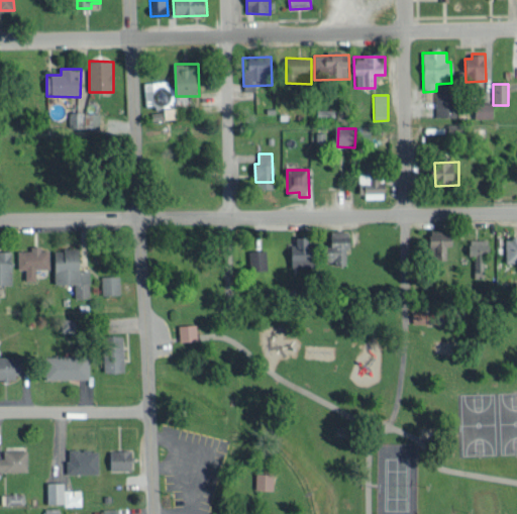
[(360,175),(359,198),(387,198),(387,181),(381,181),(381,175),(360,175)]
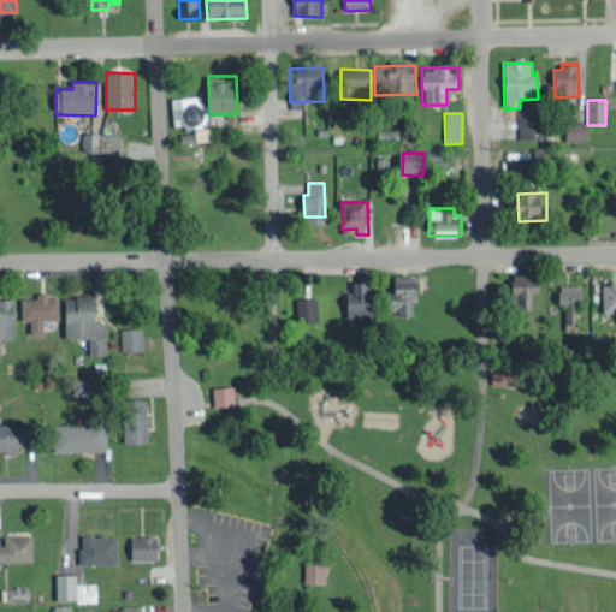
[(543,275),(515,274),(514,304),(531,304),(531,293),(542,293),(543,275)]
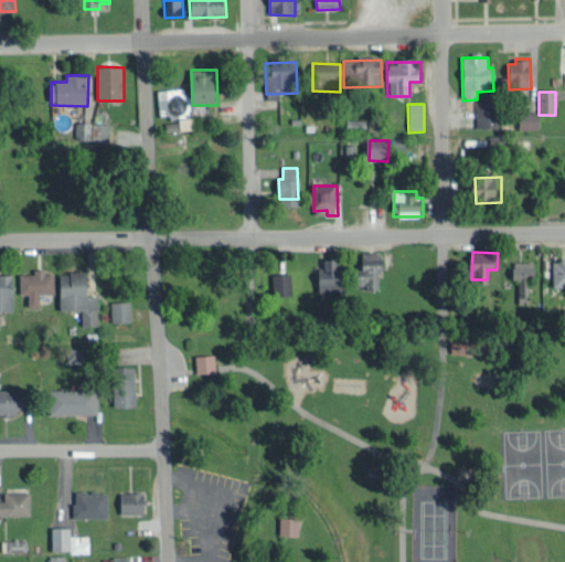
[(384,255),(361,254),(361,289),(380,290),(380,272),(384,272),(384,255)]
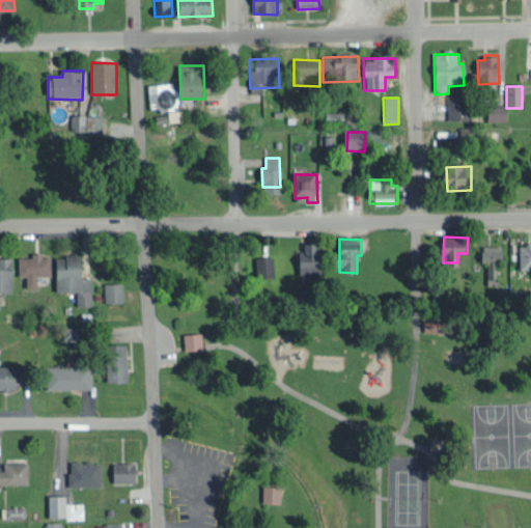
[(325,276),(326,244),(306,244),(305,252),(299,252),(298,276),(325,276)]
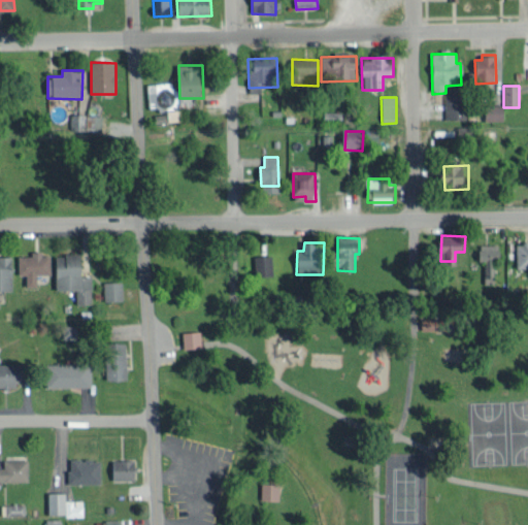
[(527,243),(516,244),(516,269),(527,268),(527,243)]
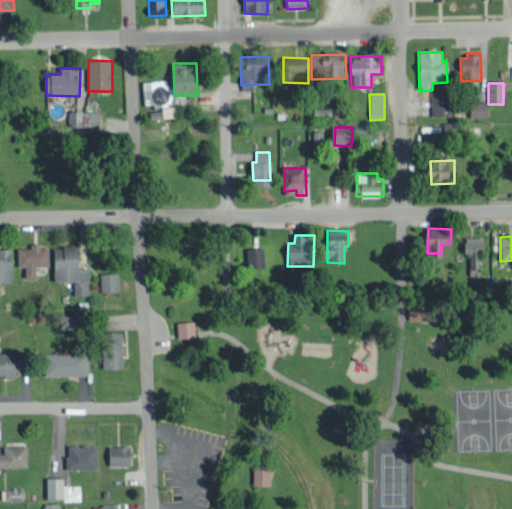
[(468,276),(478,276),(478,253),(484,253),(484,238),(464,238),(464,254),(468,254),(468,276)]
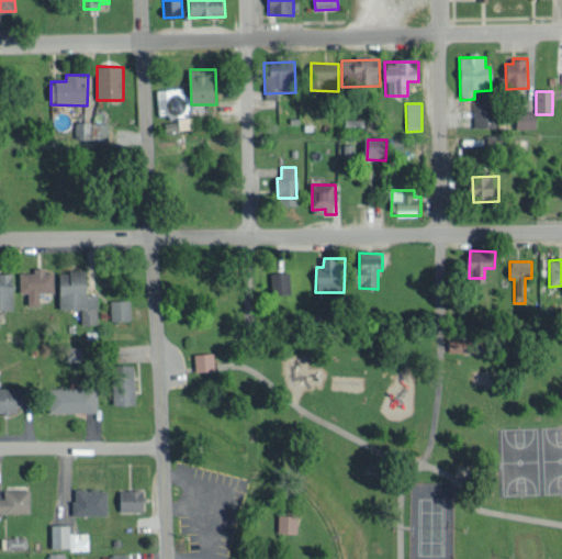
[(20,274),(20,294),(29,293),(29,306),(41,306),(41,294),(55,293),(54,270),(34,271),(34,274),(20,274)]
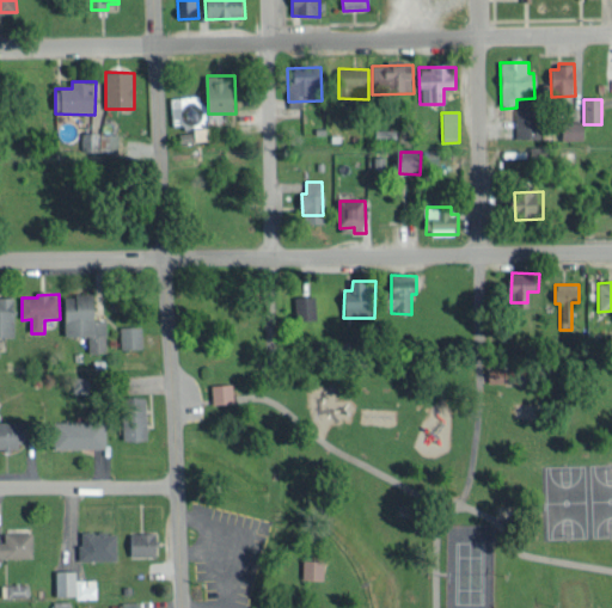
[(106,324),(96,323),(97,296),(63,295),(63,336),(87,337),(86,354),(105,355),(106,324)]
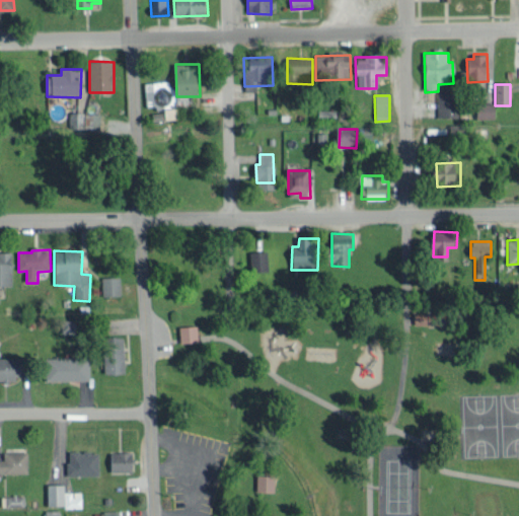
[(268,251),(249,252),(250,273),(269,272),(268,251)]
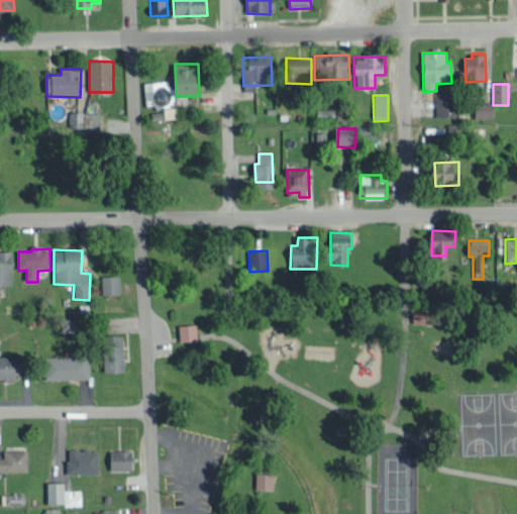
[(0,285),(12,286),(13,252),(0,251),(0,285)]
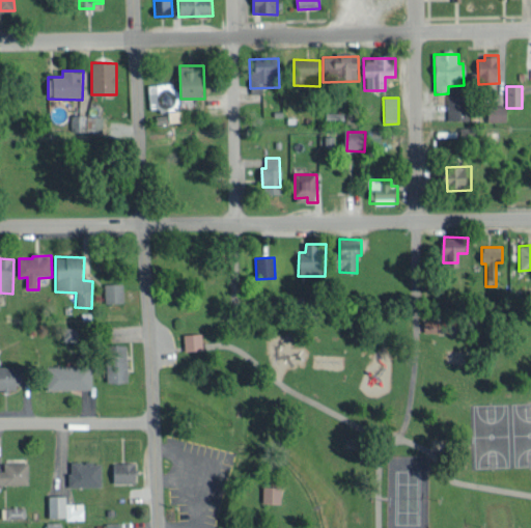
[(123,284),(104,285),(105,304),(123,303),(123,284)]
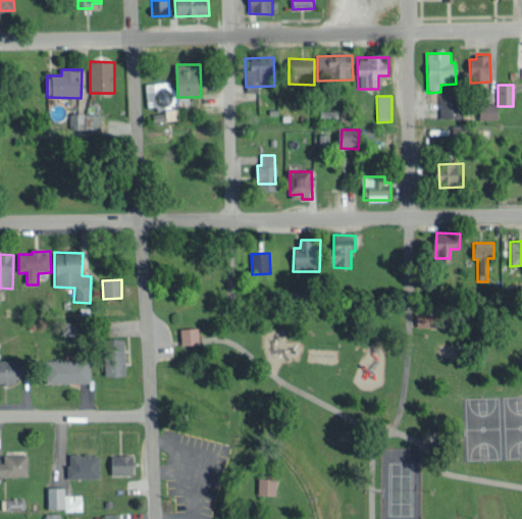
[(417,316),(418,328),(449,327),(449,315),(417,316)]
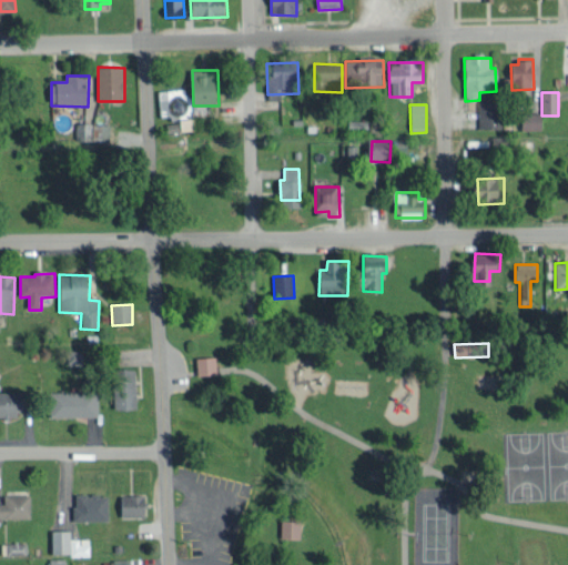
[(198,359),(198,376),(217,375),(216,357),(198,359)]
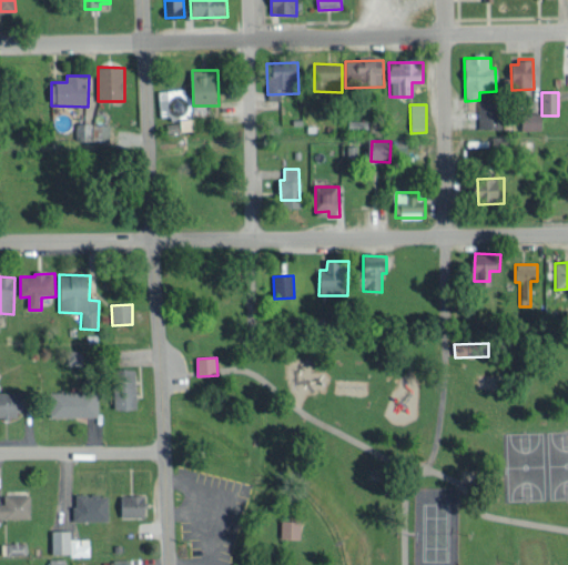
[(114,410),(138,410),(138,376),(123,377),(123,383),(114,383),(114,410)]
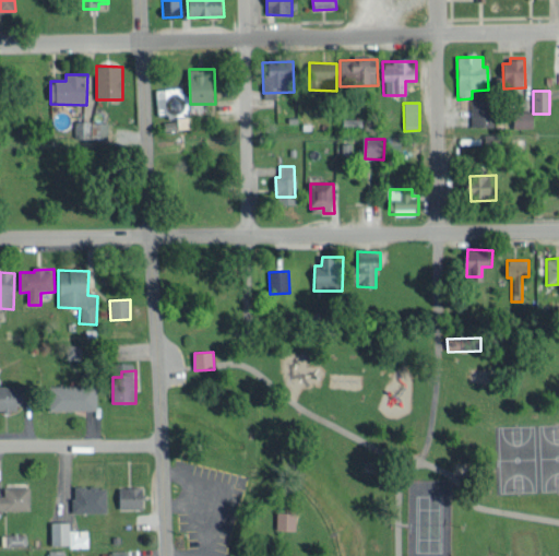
[(97,411),(97,386),(51,387),(52,412),(97,411)]
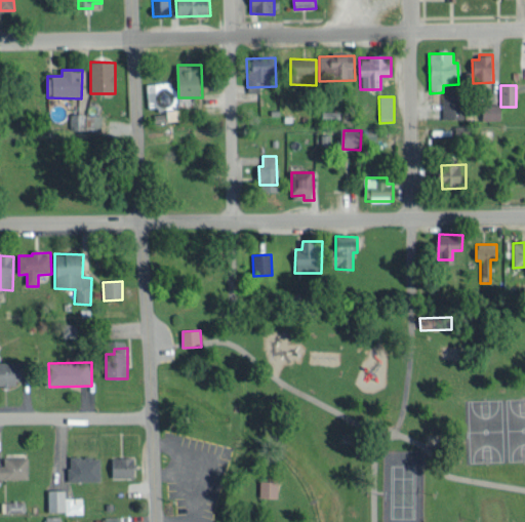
[(0,385),(29,385),(28,363),(0,363),(0,385)]
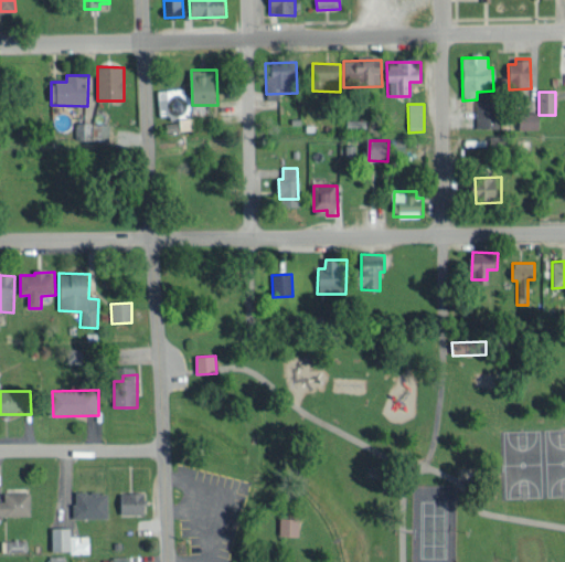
[(74,518),(107,519),(108,494),(74,492),(74,518)]
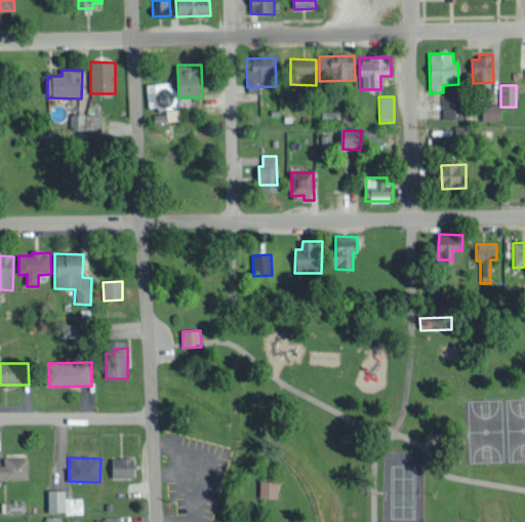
[(0,479),(29,479),(29,458),(5,458),(5,468),(0,467),(0,479)]
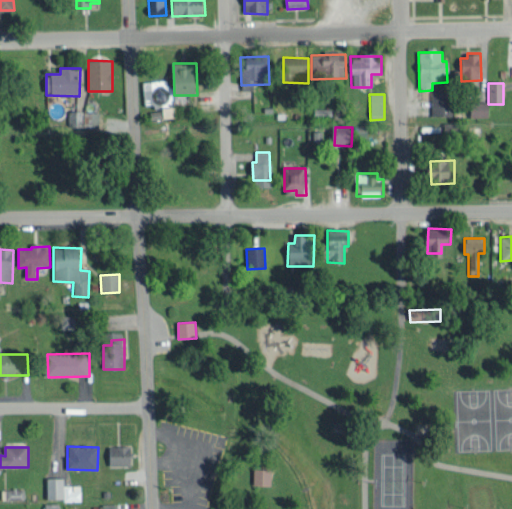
[(108,447),(107,466),(133,466),(133,448),(108,447)]
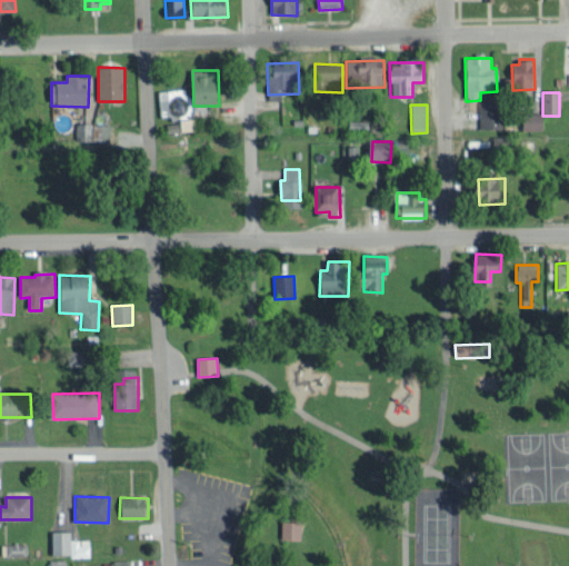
[(301,540),(302,523),(282,522),(282,539),(301,540)]
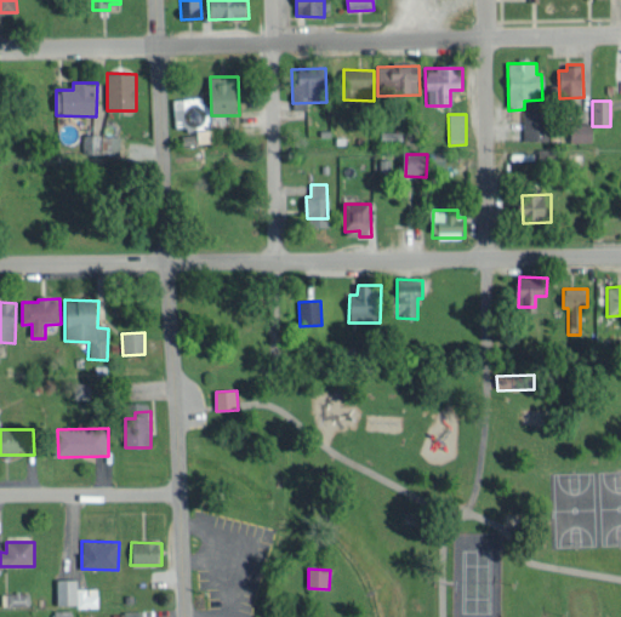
[(77,581),(56,581),(56,605),(78,605),(77,581)]
